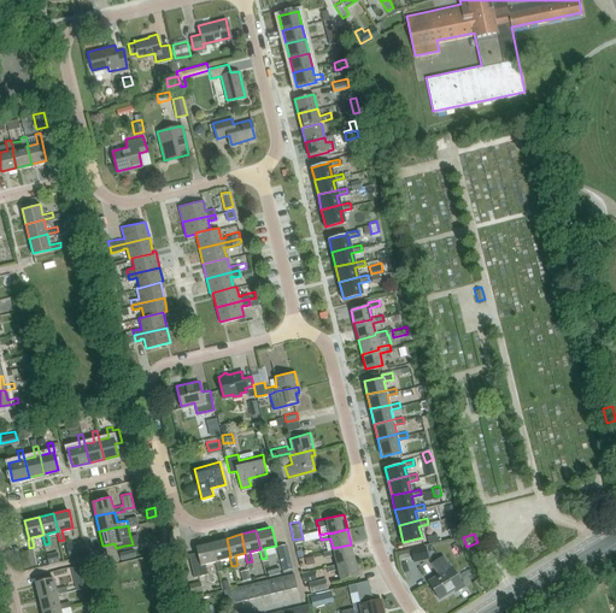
[(65,541),(69,556),(86,552),(82,537),(65,541)]
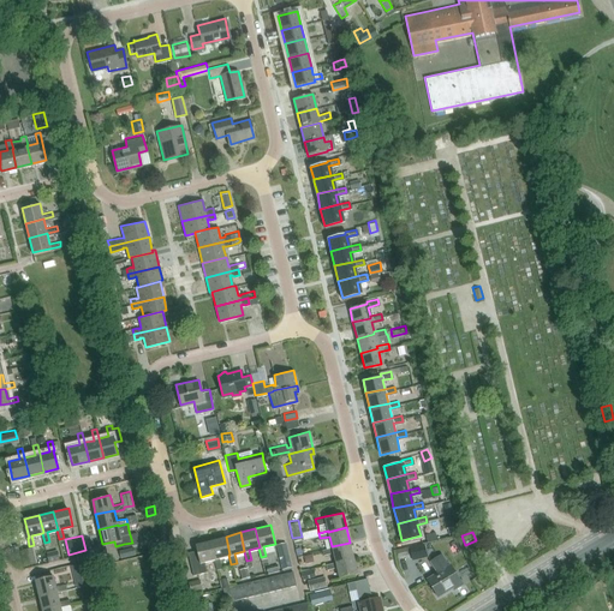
[(220,557),(228,555),(230,555),(226,537),(210,540),(215,558),(214,558),(216,568),(221,567),(220,557)]
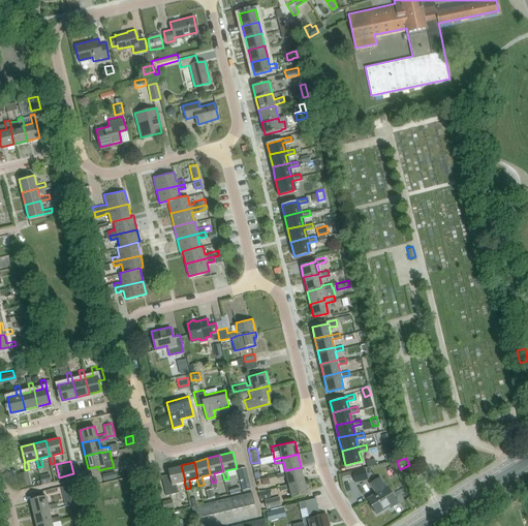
[(176,483),(184,481),(185,481),(181,465),(168,468),(169,472),(161,474),(166,494),(178,491),(176,483)]
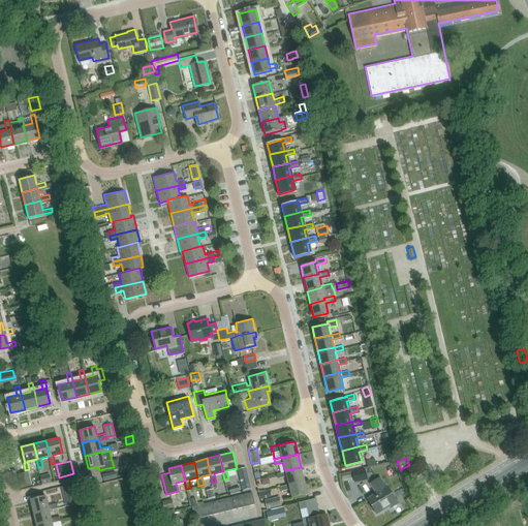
[(246,465),(237,467),(242,488),(250,486),(246,465)]
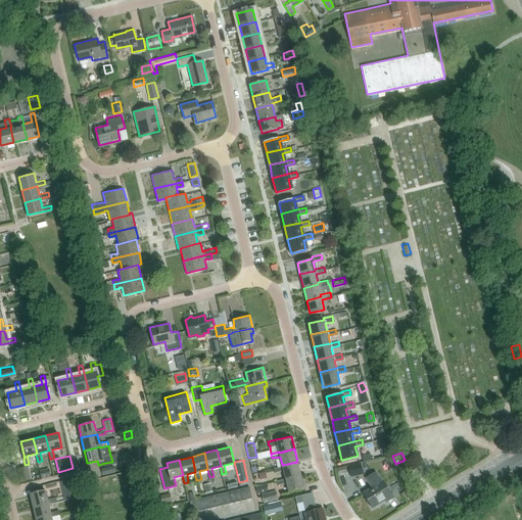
[(282,465),(274,466),(275,471),(283,469),(285,477),(300,474),(297,462),(282,465)]
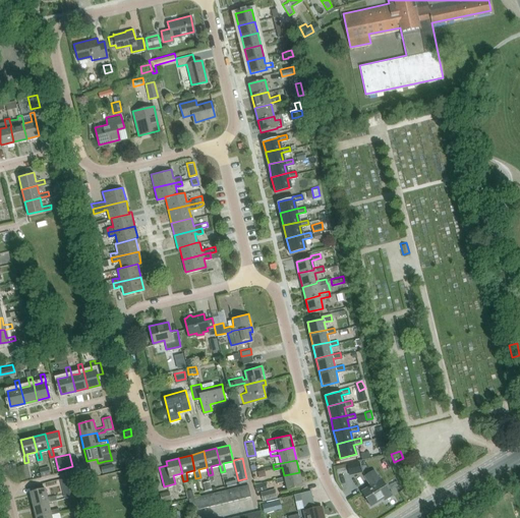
[(31,475),(27,462),(17,465),(20,477),(31,475)]
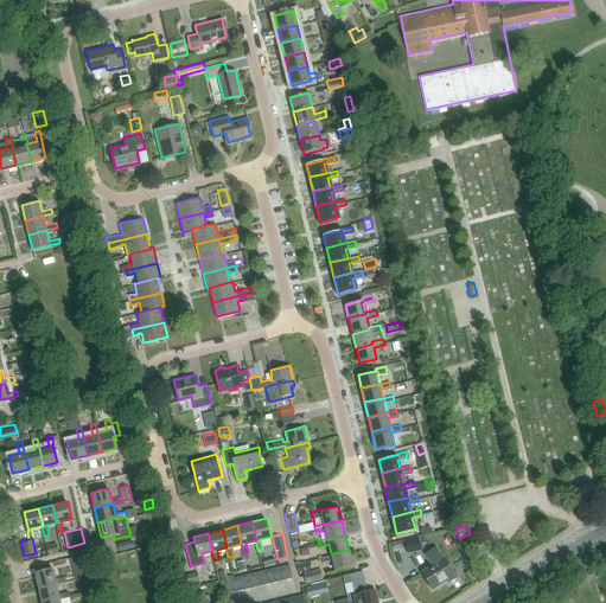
[(133,545),(131,538),(117,541),(119,549),(133,545)]
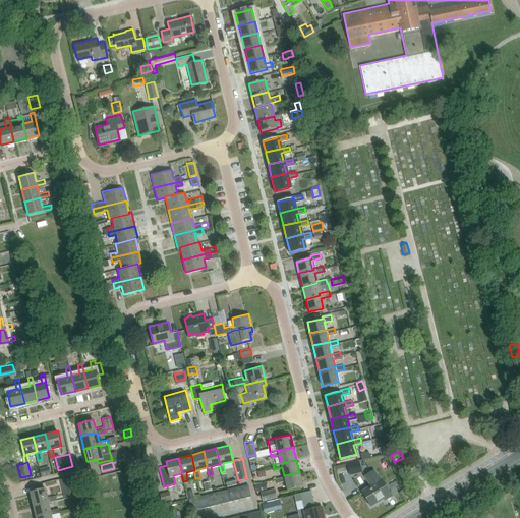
[(348,472),(361,468),(359,463),(347,467),(348,472)]
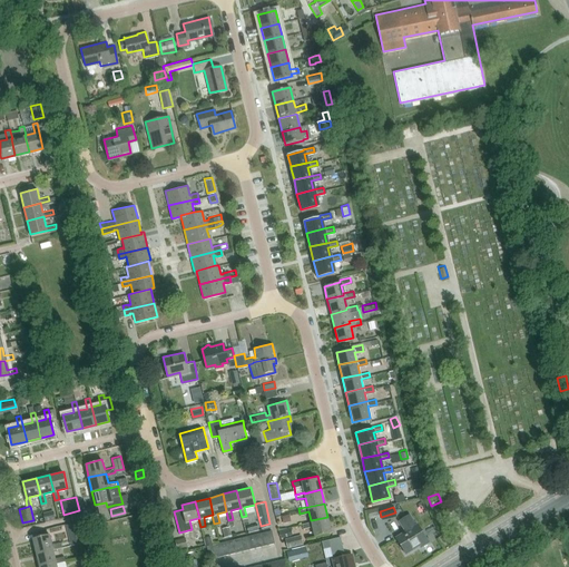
[(42,510),(45,519),(55,517),(52,508),(42,510)]
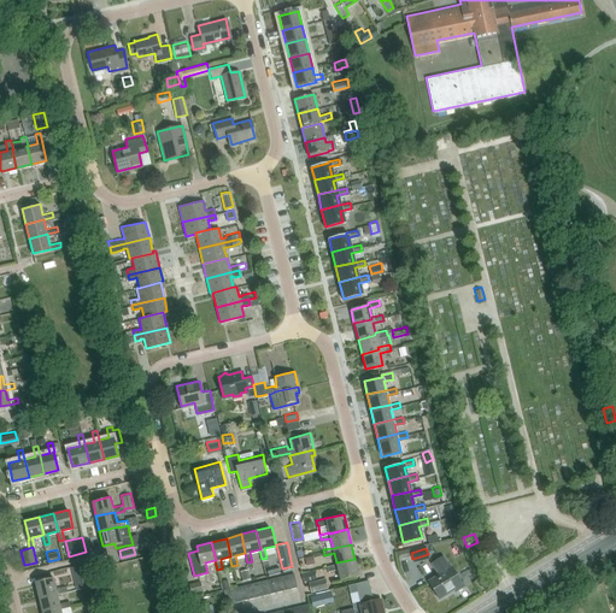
[(439,573),(428,579),(439,596),(453,587),(455,589),(463,584),(451,565),(450,566),(443,554),(432,561),(439,573)]
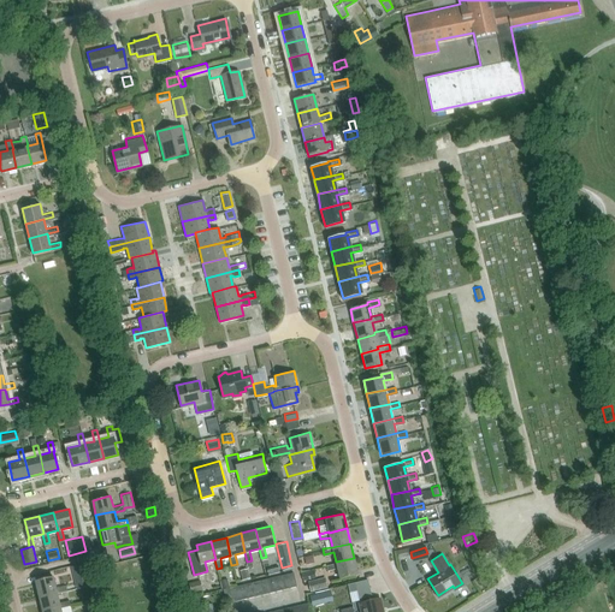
[(336,562),(326,564),(327,569),(337,566),(339,577),(358,574),(354,558),(336,562)]
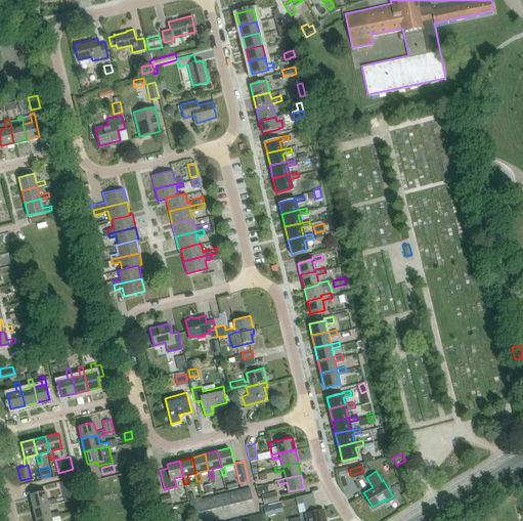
[(59,480),(64,497),(76,495),(72,477),(59,480)]
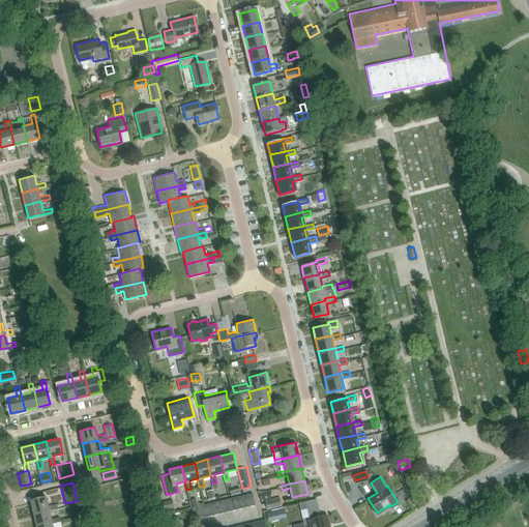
[(271,496),(270,495),(269,489),(258,491),(260,498),(271,496)]
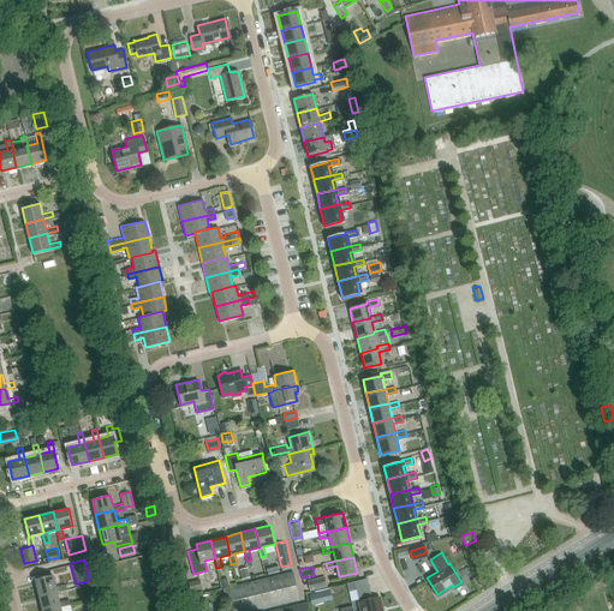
[(286,570),(290,585),(297,583),(293,569),(286,570)]
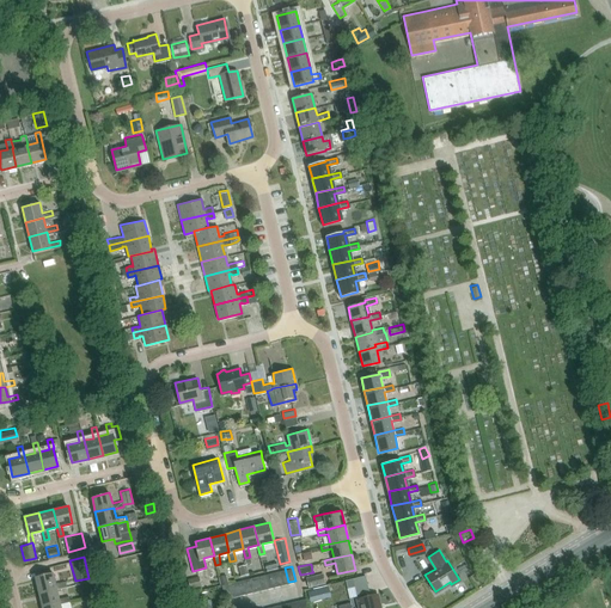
[(277,570),(281,583),(288,582),(285,567),(277,570)]
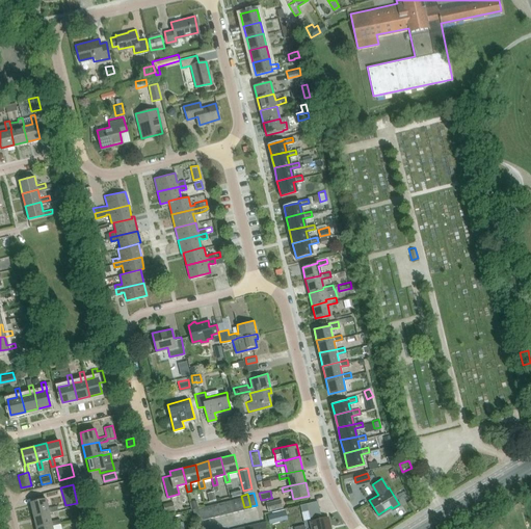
[(235,497),(238,509),(244,507),(241,496),(235,497)]
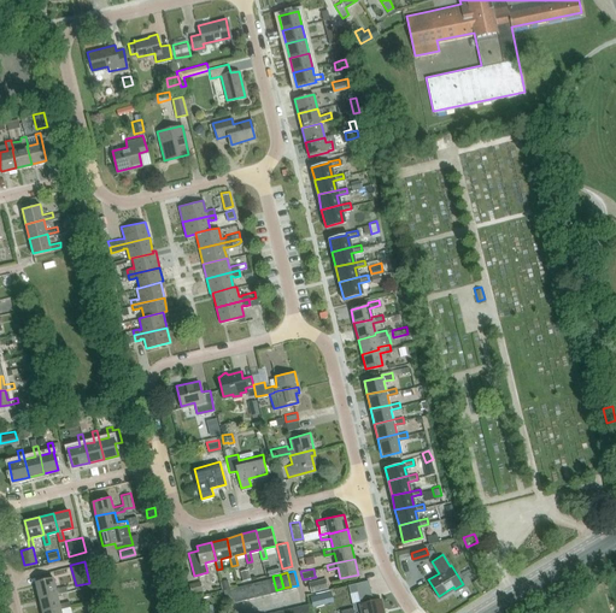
[(265,578),(269,591),(276,590),(273,576),(265,578)]
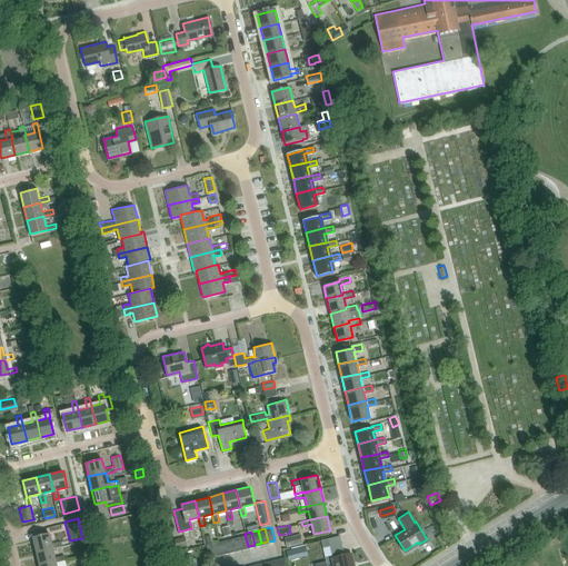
[(301,540),(300,532),(284,535),(286,544),(301,540)]
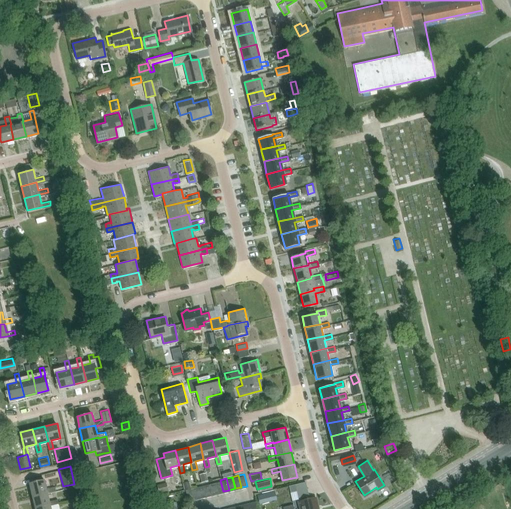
[(29,482),(32,495),(47,491),(47,492),(56,490),(54,486),(47,488),(44,479),(29,482)]
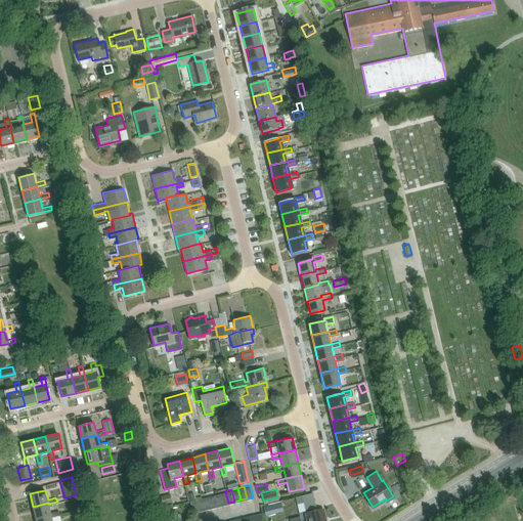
[(186,492),(188,500),(194,497),(192,490),(186,492)]
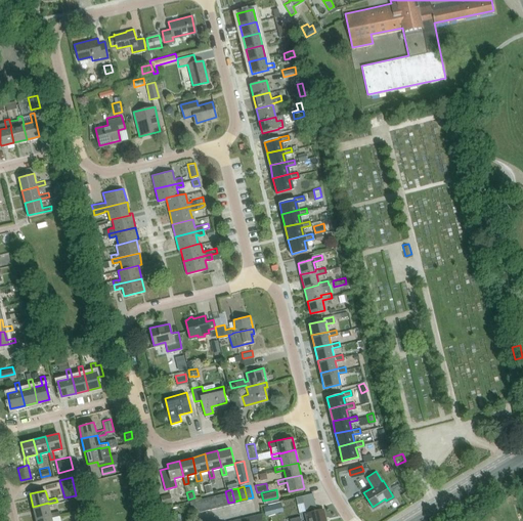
[(219,492),(222,505),(228,503),(225,491),(219,492)]
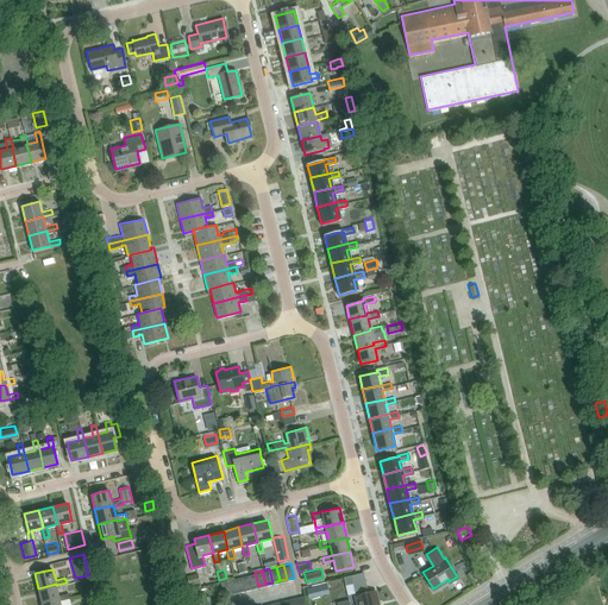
[(363,571),(343,575),(345,583),(365,578),(363,571)]
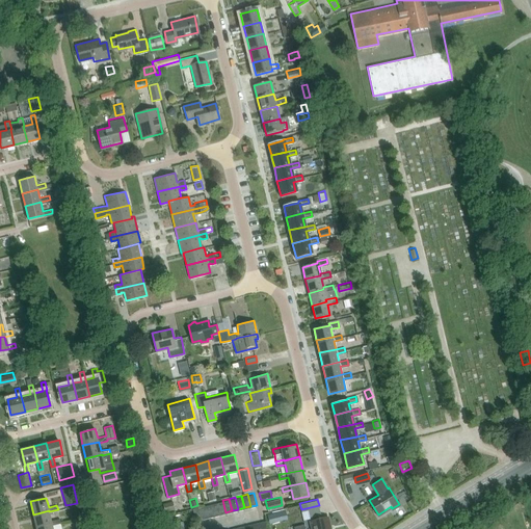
[(164,511),(174,509),(171,500),(162,502),(164,511)]
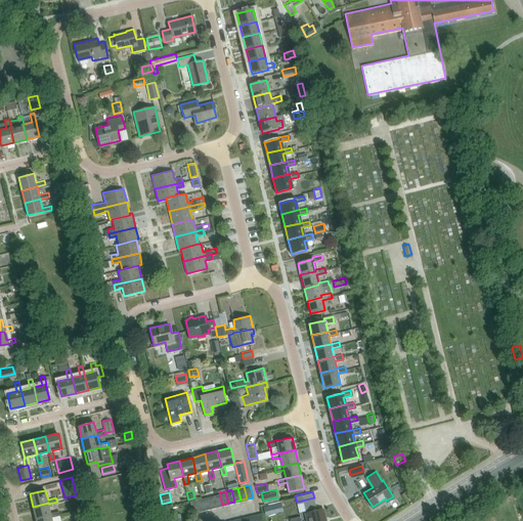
[(214,494),(216,506),(222,505),(219,492),(214,494)]
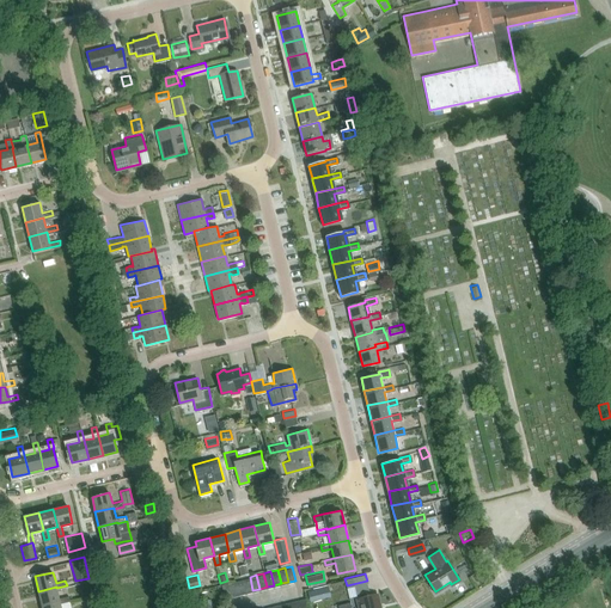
[(243,578),(246,593),(252,590),(250,577),(243,578)]
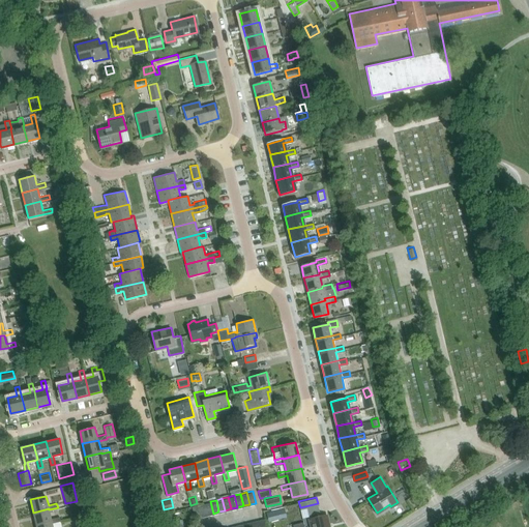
[(204,503),(207,515),(213,514),(210,501),(204,503)]
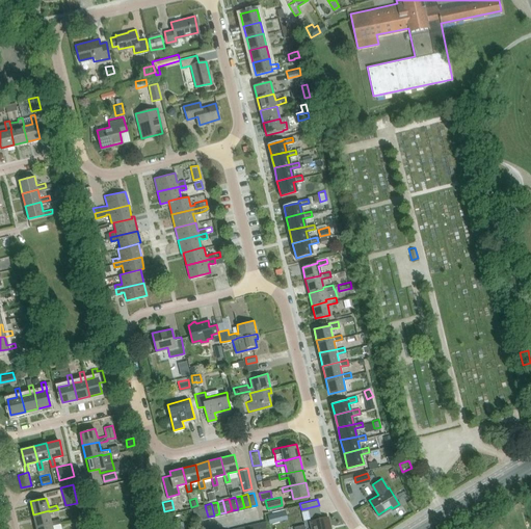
[(198,506),(202,518),(208,517),(205,505),(198,506)]
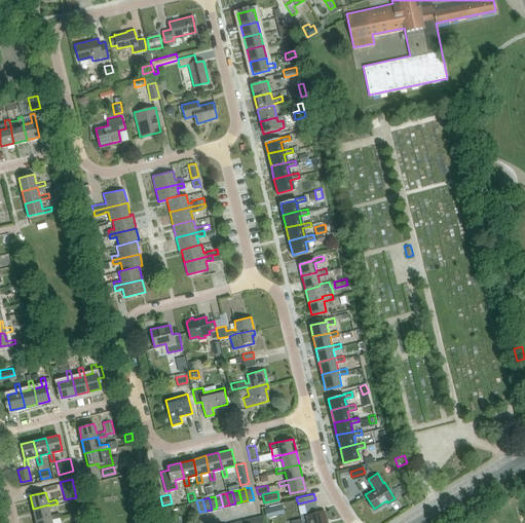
[(199,512),(196,500),(190,501),(193,514),(199,512)]
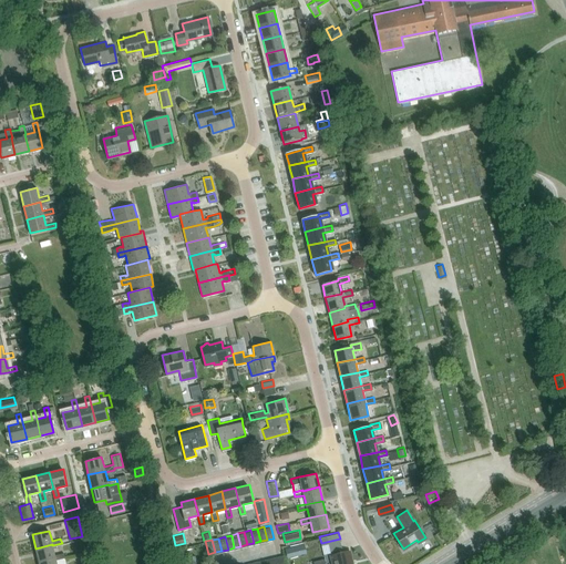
[(35,549),(39,562),(55,557),(55,559),(64,556),(63,552),(54,554),(52,545),(52,544),(35,549)]
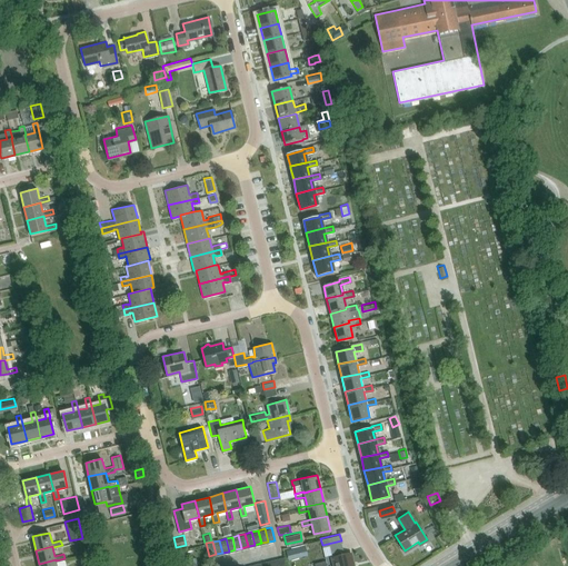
[(354,565),(350,552),(331,556),(334,565),(354,565)]
